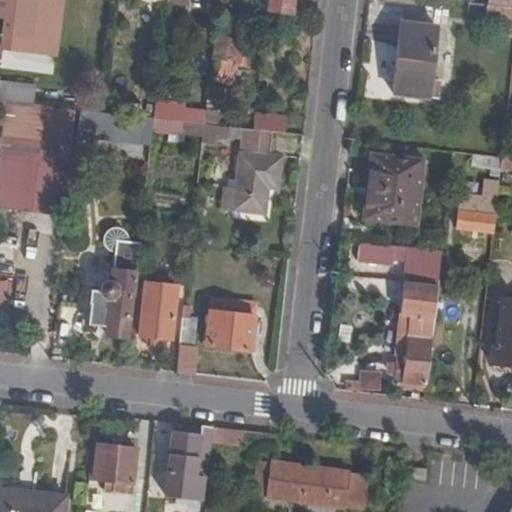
[(0,0),(0,51),(62,57),(67,0),(0,0)]
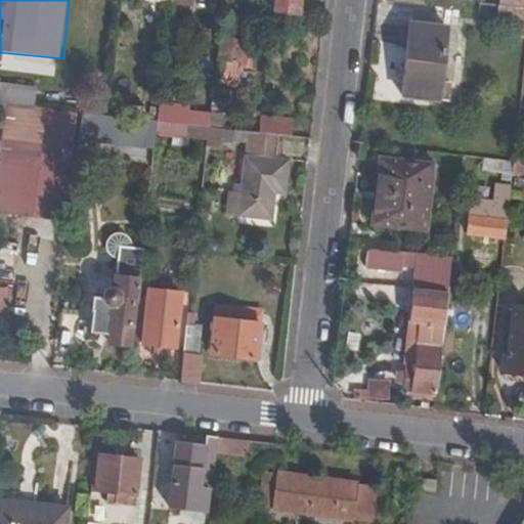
[(301,0),(276,0),(275,14),(300,16),(301,0)]
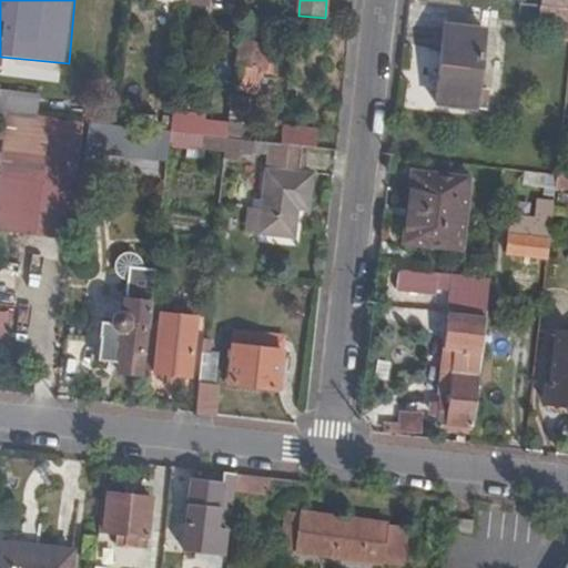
[(567,3),(543,1),(534,0),(524,0),(524,8),(567,12),(567,3)]
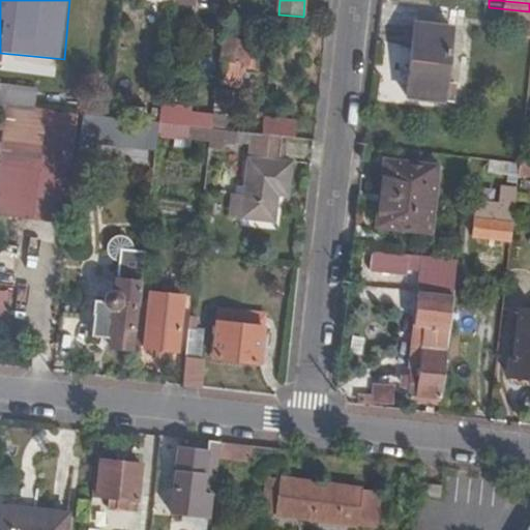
[(413,29),(411,46),(448,49),(449,32),(413,29)]
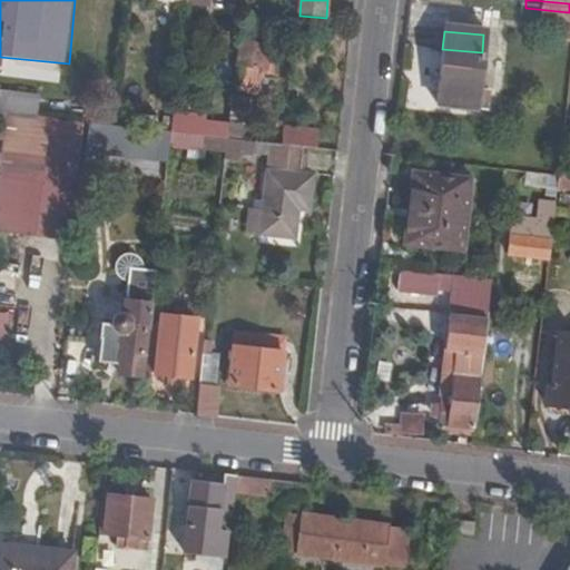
[(268,51),(239,48),(236,75),(242,76),(239,95),(262,97),(264,77),(276,78),(277,65),(267,64),(268,51)]
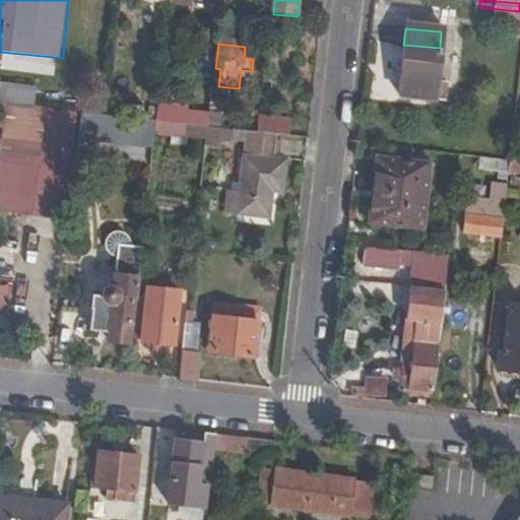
[(440,48),(403,45),(398,90),(440,94),(441,77),(437,77),(440,48)]
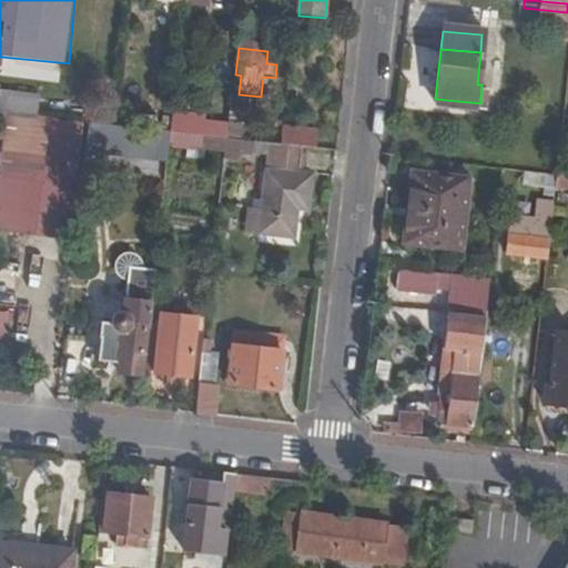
[(0,107),(0,111),(36,114),(37,97),(0,92),(0,104),(0,107)]
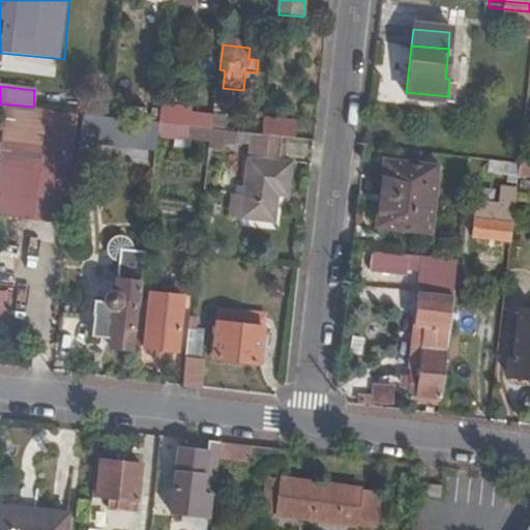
[(229,94),(215,93),(210,130),(225,133),(229,94)]
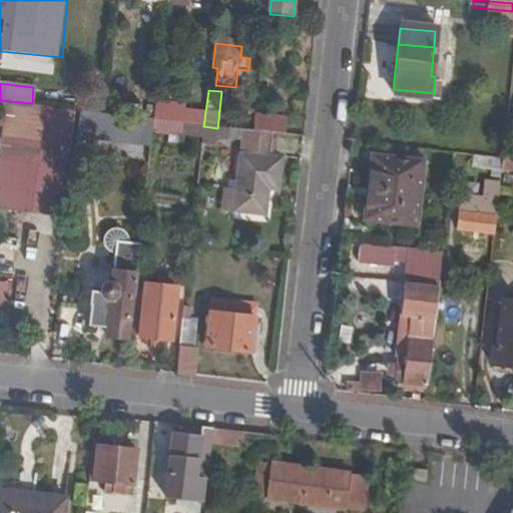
[(168,104),(157,103),(155,121),(166,122),(168,104)]
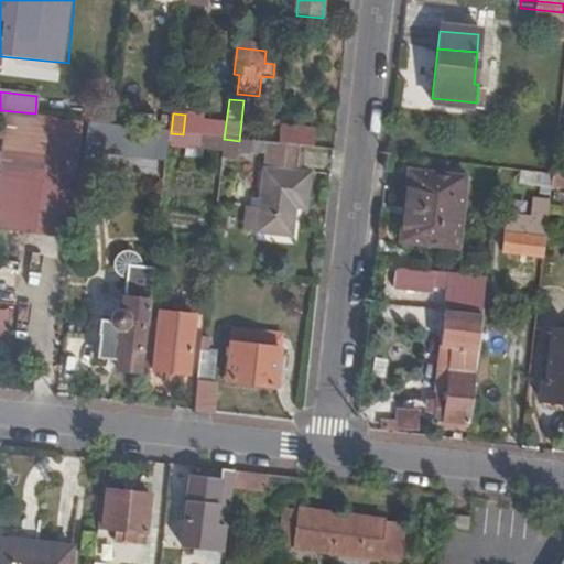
[(0,231),(33,236),(39,185),(45,139),(47,120),(6,115),(0,163),(0,231)]
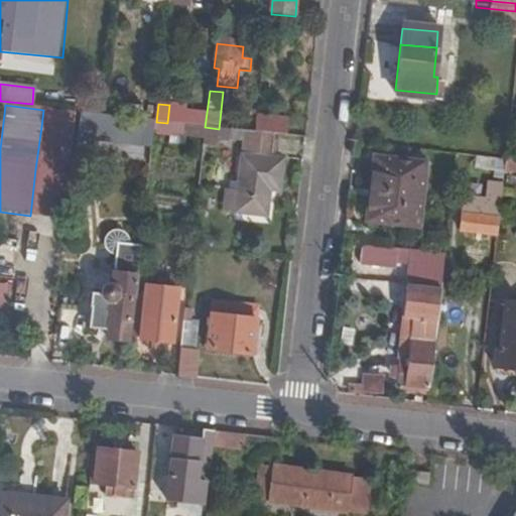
[(156,122),(106,117),(82,114),(79,139),(153,147),(156,122)]
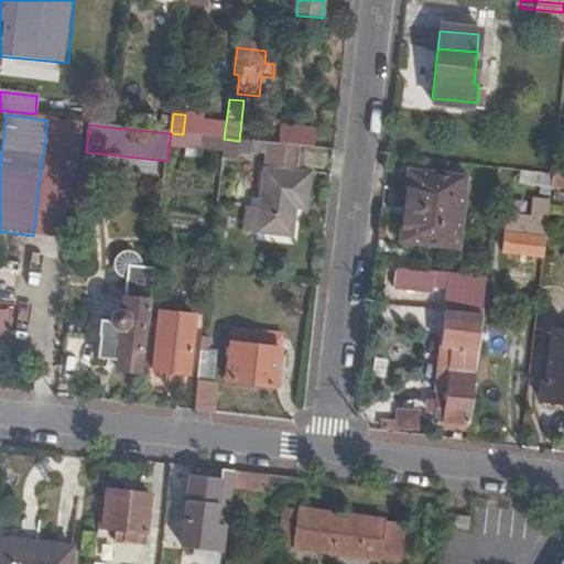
[(282,129),(280,145),(300,148),(314,150),(316,133),(282,129)]
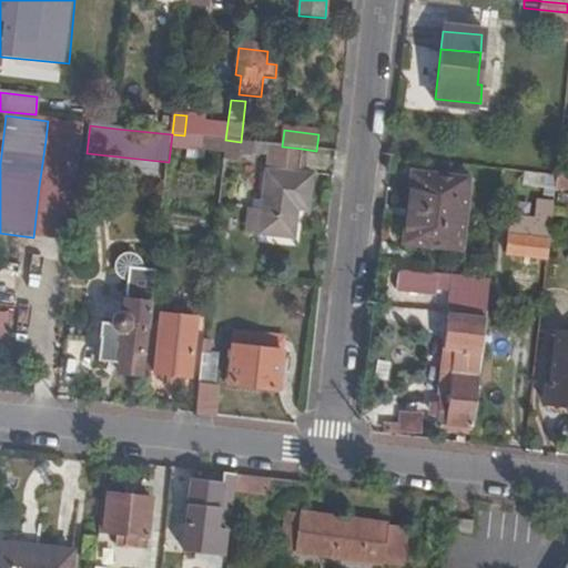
[(39,186),(33,237),(70,241),(81,144),(46,140),(39,186)]
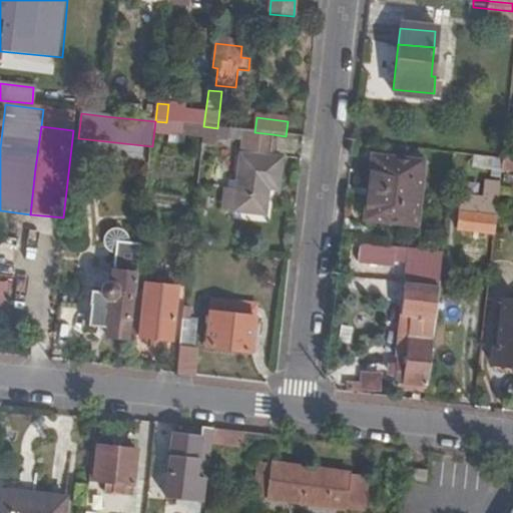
[(203,126),(203,137),(218,138),(219,129),(217,128),(203,126)]
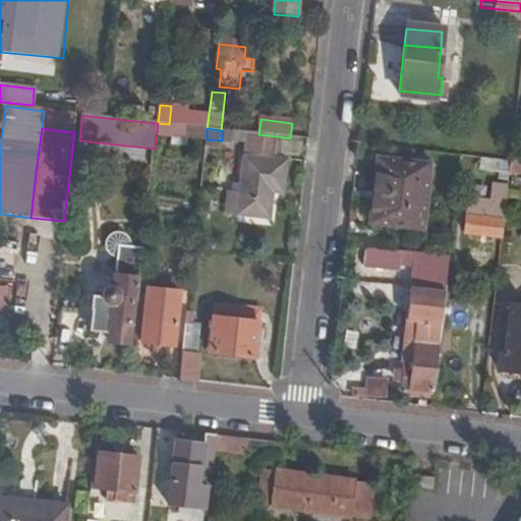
[(274,163),(277,136),(258,134),(246,133),(240,194),(238,215),(238,218),(274,220),(277,193),(281,194),(285,164),(274,163)]
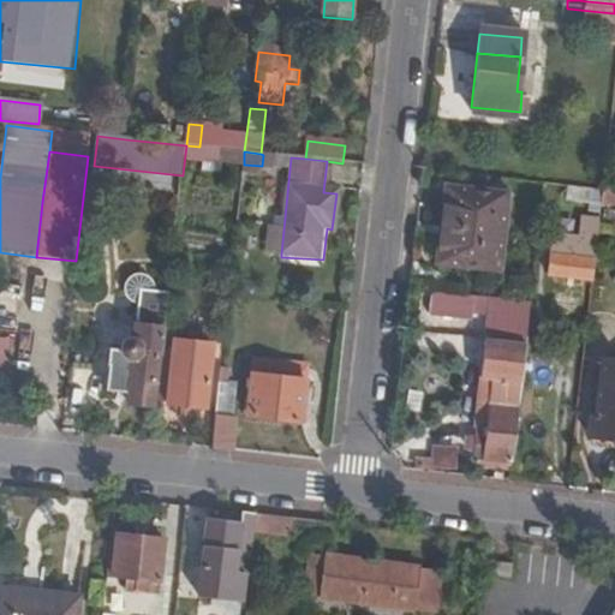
[(457,258),(499,263),(506,189),(464,184),(457,258)]
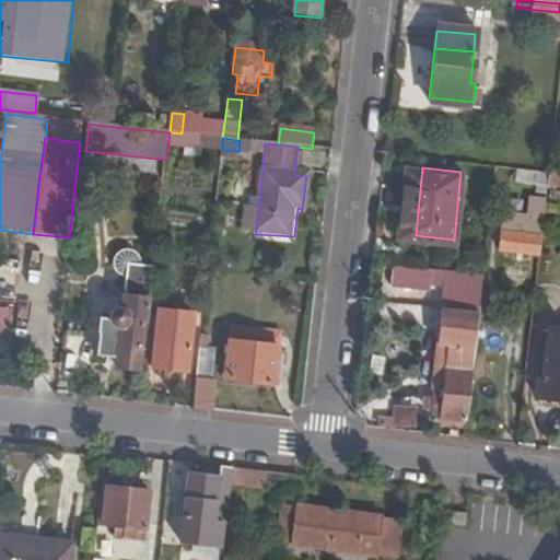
[(559,168),(550,167),(549,181),(559,181),(559,168)]
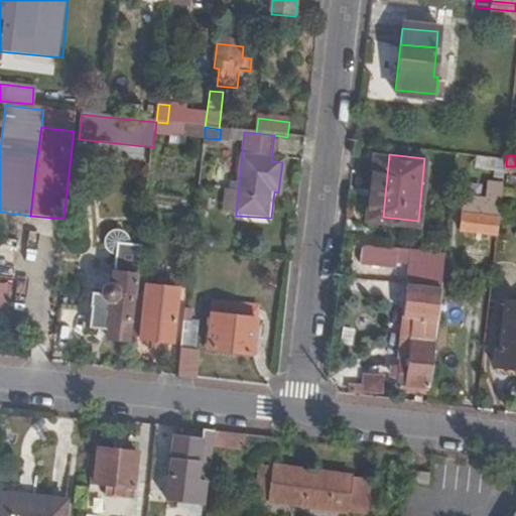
[(515,166),(506,166),(504,181),(515,182),(515,166)]
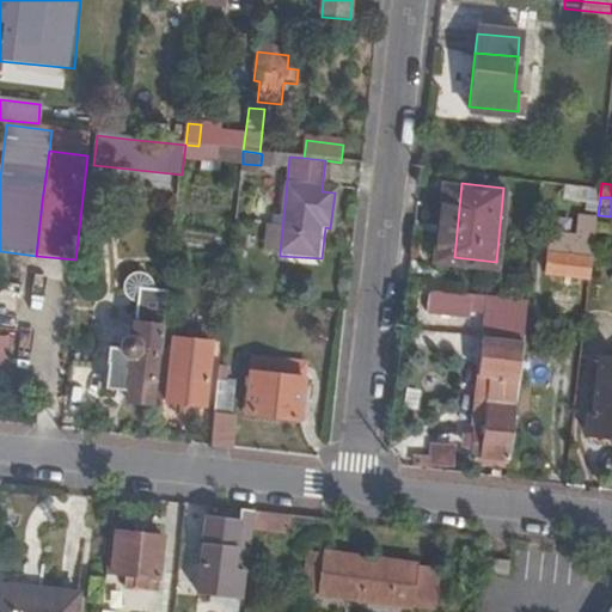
[(545,270),(591,276),(598,215),(579,213),(577,234),(551,232),(545,270)]
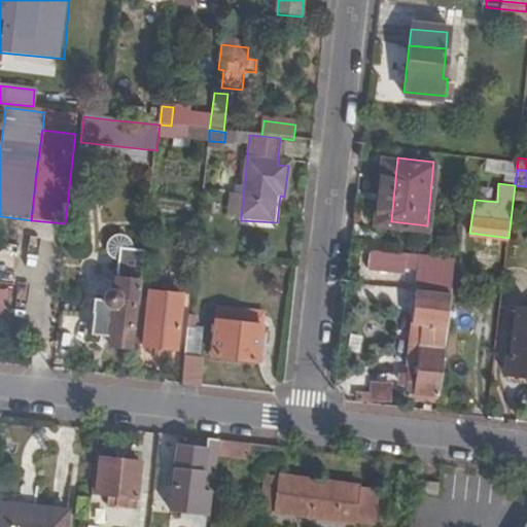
[(230,216),(241,217),(243,197),(232,196),(230,216)]
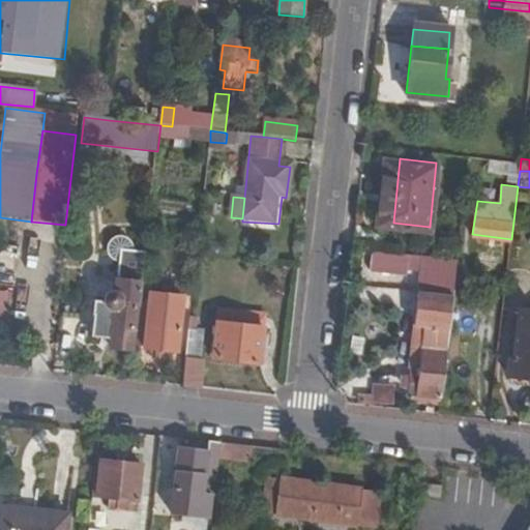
[(140,305),(147,247),(135,245),(136,240),(135,237),(130,233),(124,230),(120,231),(116,233),(113,236),(111,242),(112,251),(114,256),(117,259),(120,260),(116,290),(114,290),(104,298),(104,301),(96,300),(92,337),(111,340),(110,347),(130,348),(136,305),(140,305)]
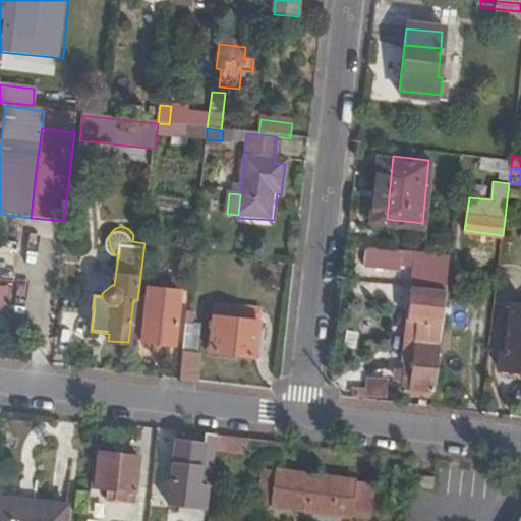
[(450,251),(433,249),(430,279),(446,281),(450,251)]
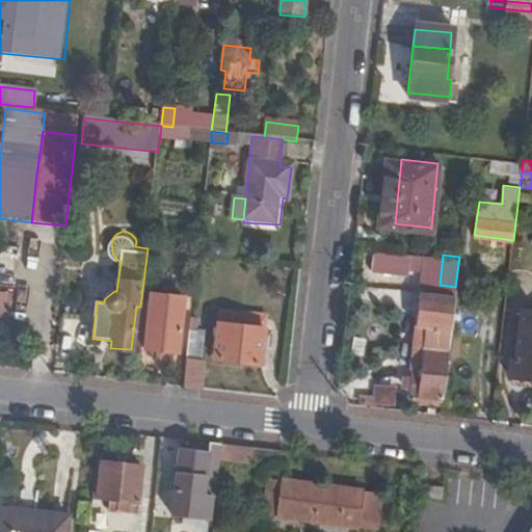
[(455,287),(440,285),(439,293),(431,293),(429,308),(453,310),(455,287)]
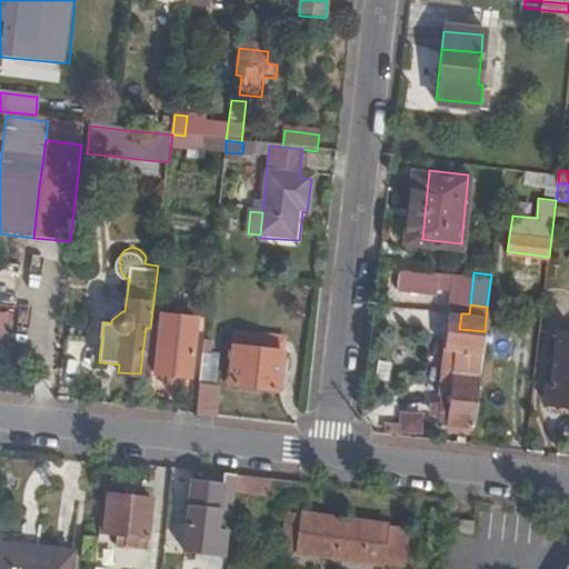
[(0,311),(0,345),(9,347),(13,313),(0,311)]
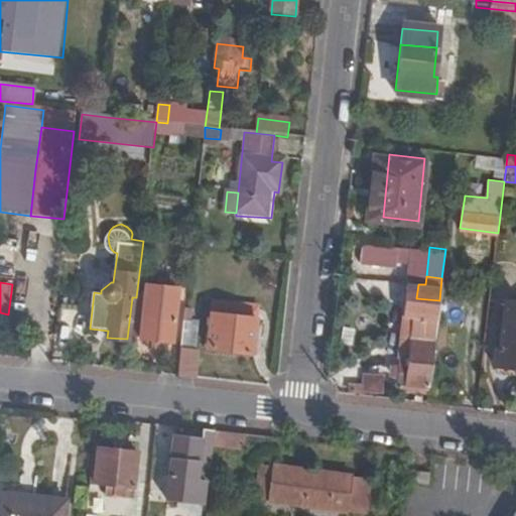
[(414,316),(437,318),(439,300),(416,298),(418,284),(408,283),(405,315),(414,316)]
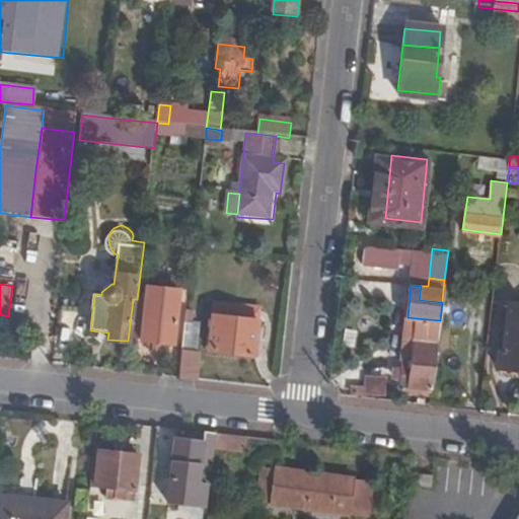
[(179,292),(148,289),(140,343),(172,346),(179,292)]
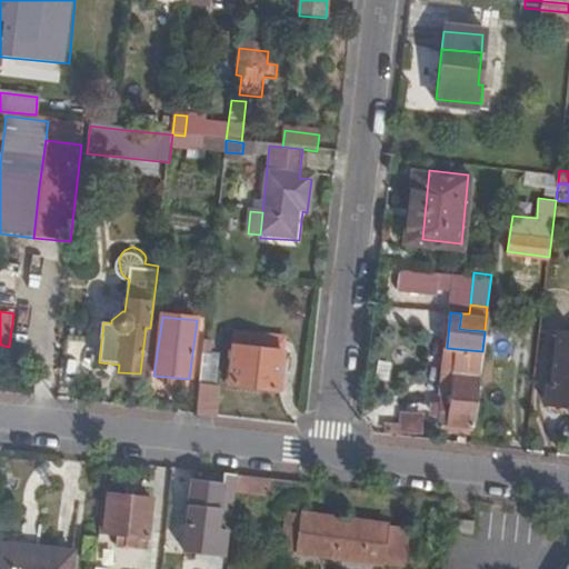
[(547,398),(568,399),(568,328),(559,328),(556,368),(550,368),(547,398)]
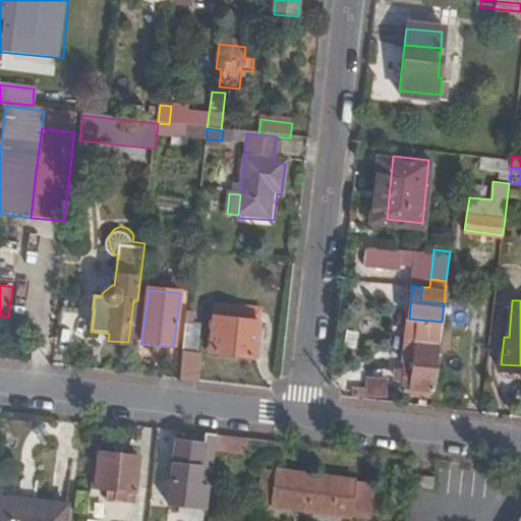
[(243,305),(217,303),(210,353),(254,358),(257,325),(241,323),(243,305)]
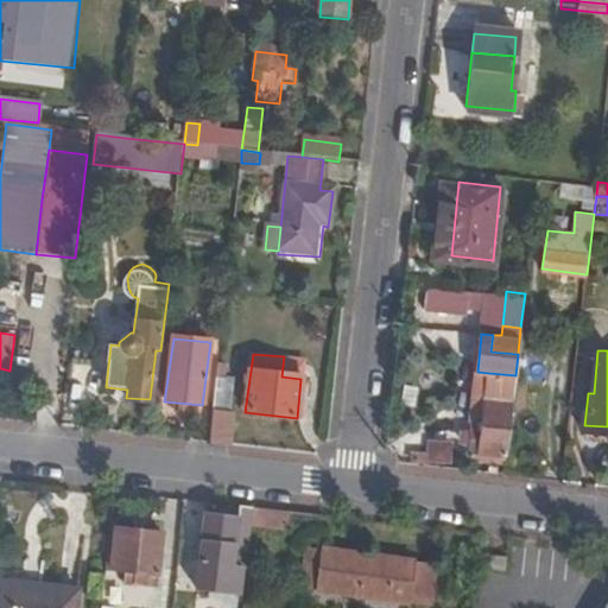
[(480,450),(507,453),(515,375),(488,373),(482,420),(480,450)]
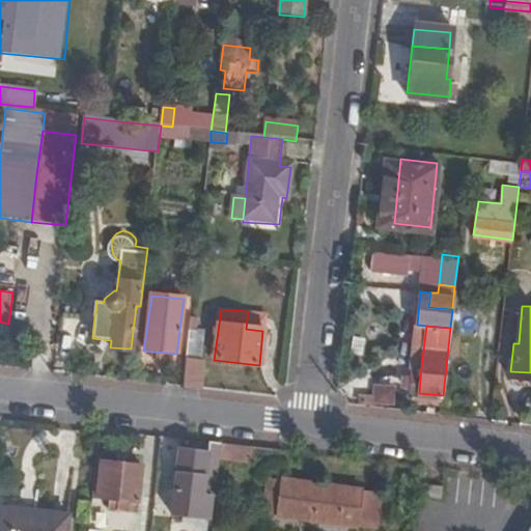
[(182,388),(199,390),(202,361),(186,359),(182,388)]
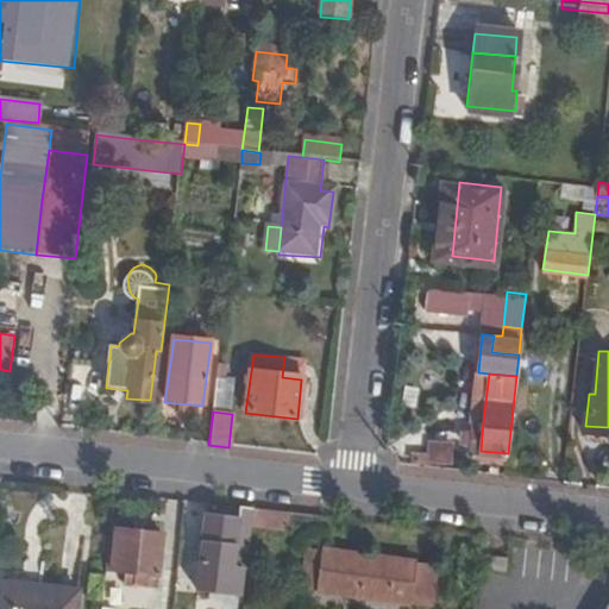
[(470,450),(481,451),(483,421),(472,421),(470,450)]
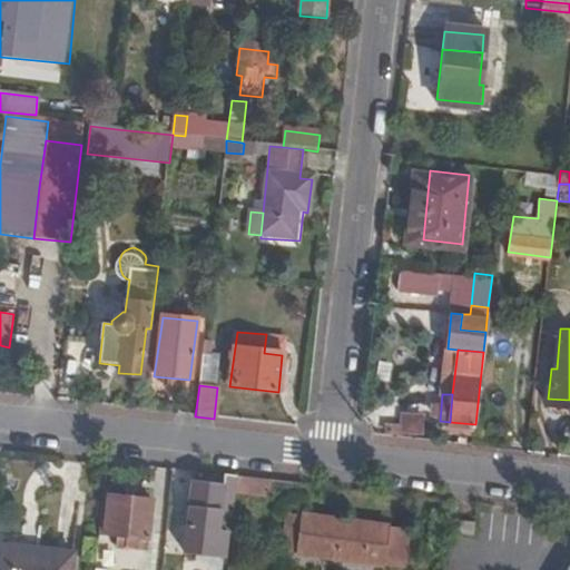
[(397,433),(420,434),(421,416),(399,415),(397,433)]
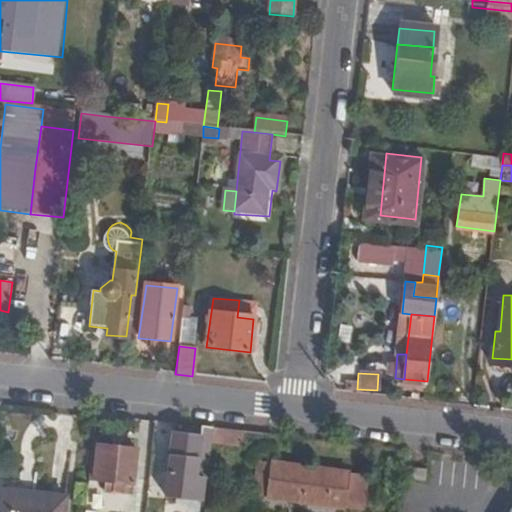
[(211,445),(213,431),(202,429),(201,437),(173,434),(165,497),(184,499),(184,505),(188,505),(189,500),(200,501),(205,469),(208,470),(211,445)]
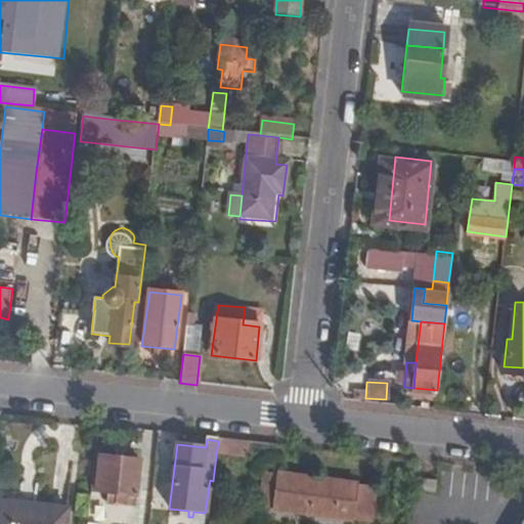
[(218,441),(216,455),(248,459),(249,444),(218,441)]
